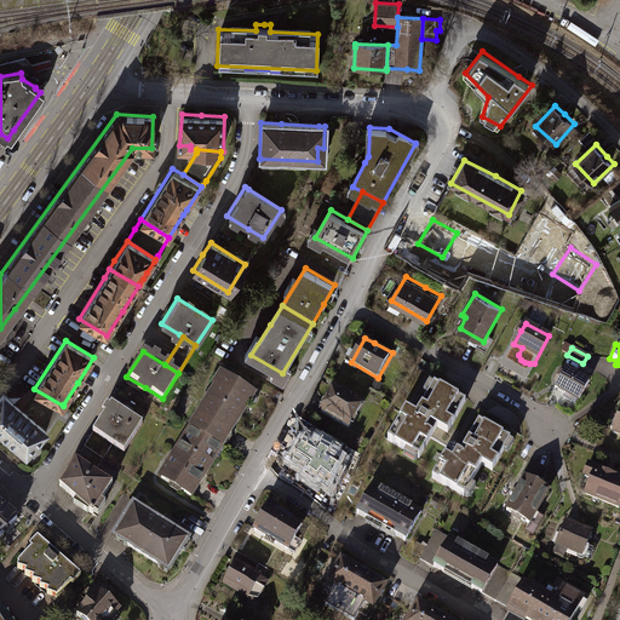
[(563,373),(555,388),(570,396),(572,394),(580,397),(589,382),(566,368),(563,373)]
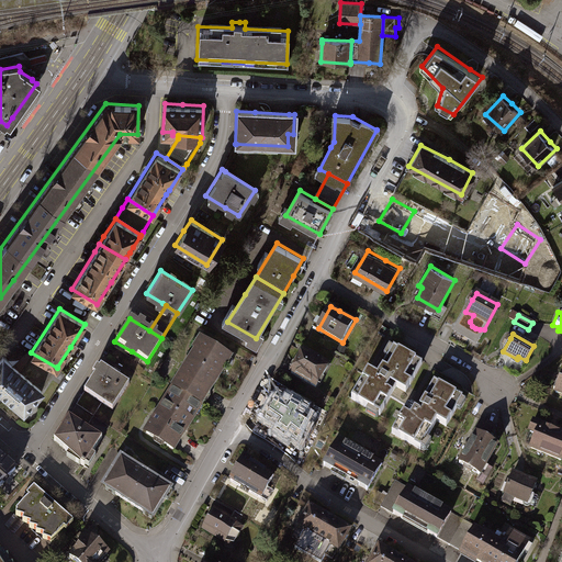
[(172,388),(203,406),(204,404),(214,388),(233,357),(203,338),(188,362),(172,388)]
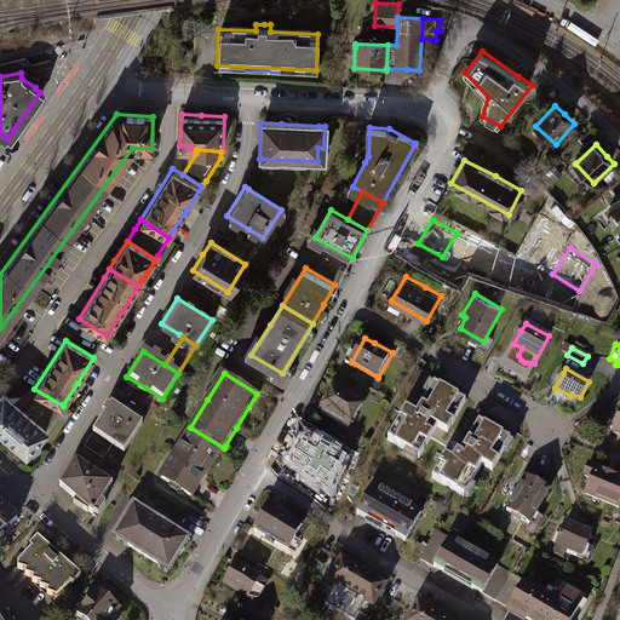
[(468,400),(436,383),(420,409),(418,414),(407,408),(390,440),(422,457),(438,425),(451,431),(468,400)]
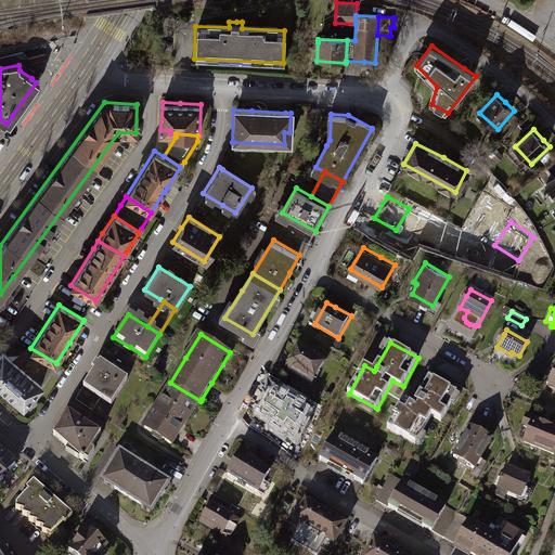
[(22,364),(30,348),(27,345),(14,357),(22,364)]
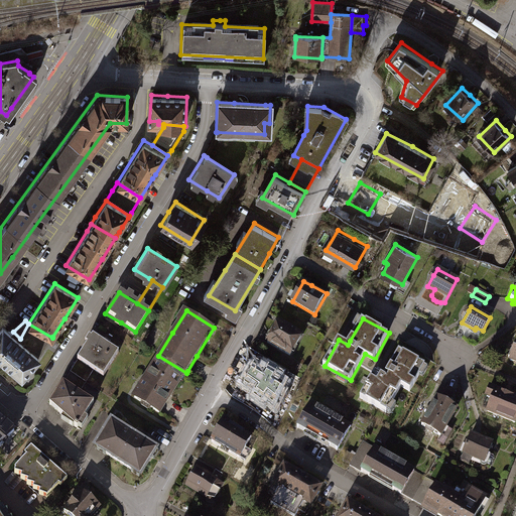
[(3,324),(0,327),(0,359),(4,363),(21,378),(40,356),(52,338),(28,324),(20,339),(13,332),(3,324)]
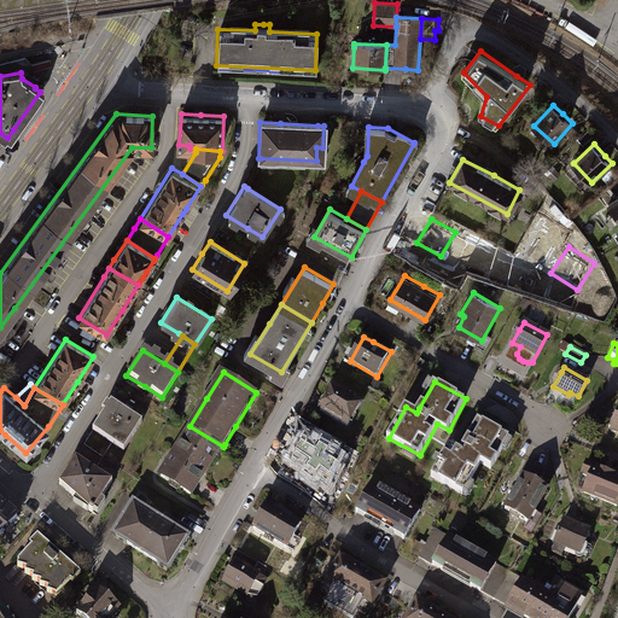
[(340,392),(332,388),(320,410),(350,426),(351,427),(363,404),(355,401),(357,397),(354,395),(342,389),(340,392)]
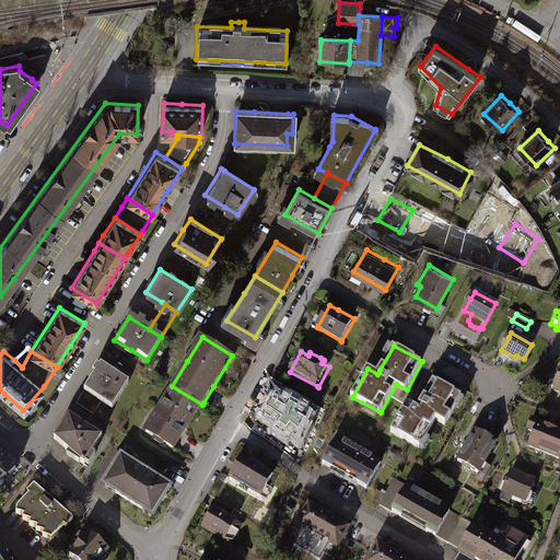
[(103,364),(86,391),(102,400),(114,408),(130,382),(120,375),(116,373),(103,364)]
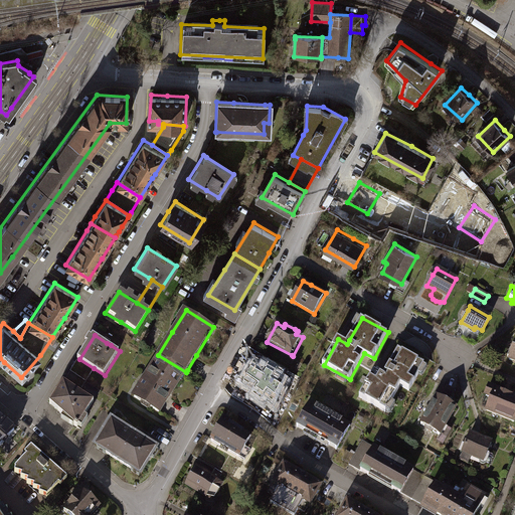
[(421,363),(397,349),(384,371),(382,375),(374,370),(359,396),(383,409),(388,400),(391,401),(400,385),(408,389),(418,373),(416,372),(421,363)]
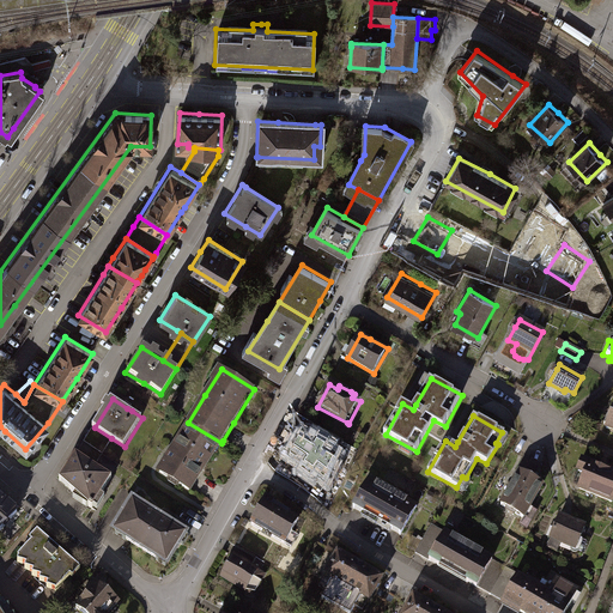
[(222,443),(188,423),(174,447),(158,472),(192,492),(205,471),(222,443)]
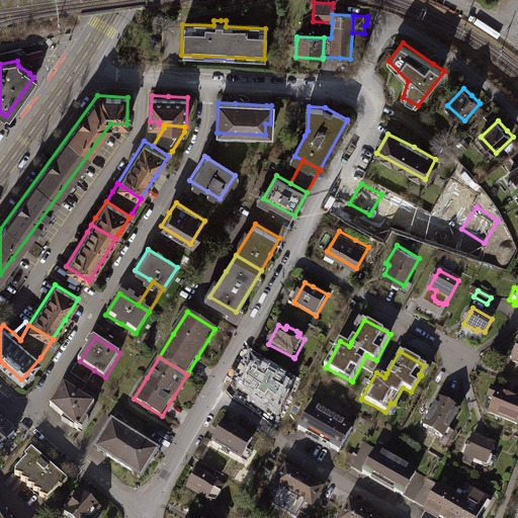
[(80,361),(65,383),(80,394),(86,383),(94,370),(80,361)]
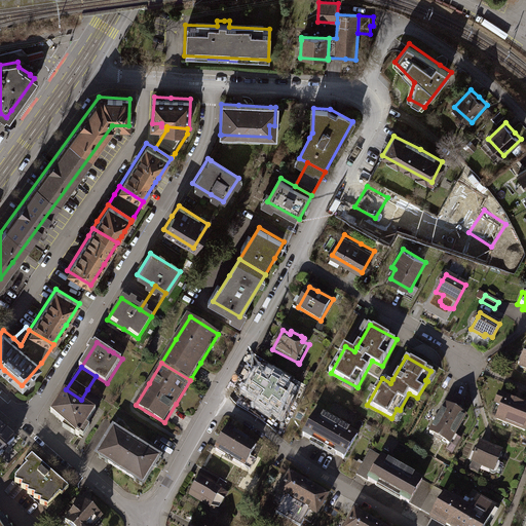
[(272,378),(271,380),(259,374),(247,396),(275,412),(290,387),(272,378)]
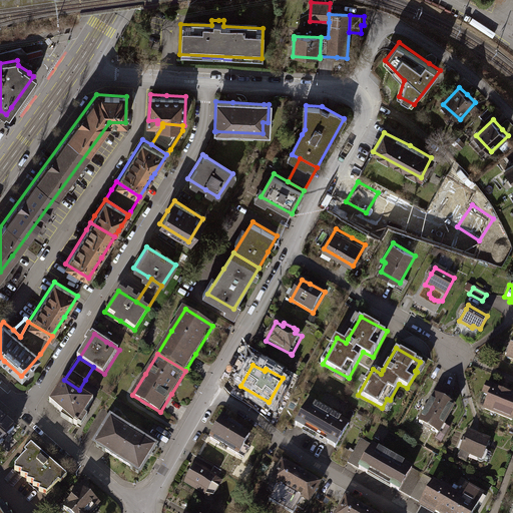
[(64,380),(51,401),(79,424),(94,399),(82,391),(79,390),(64,380)]
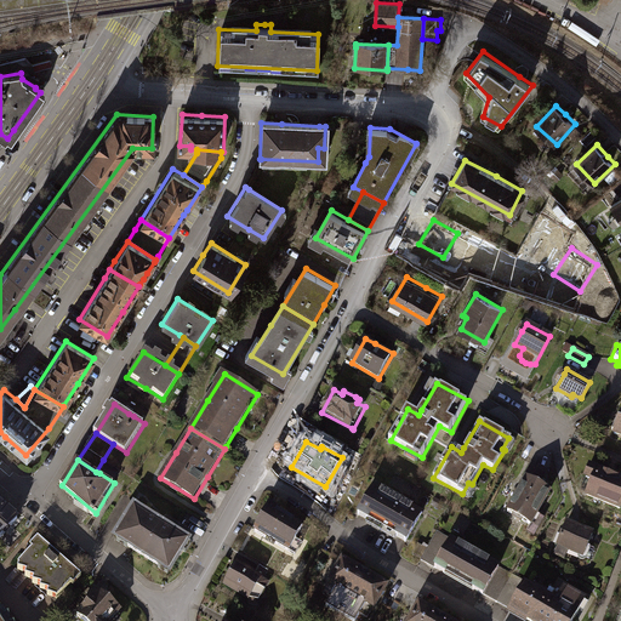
[(524,477),(525,478),(536,484),(545,471),(531,463),(524,477)]
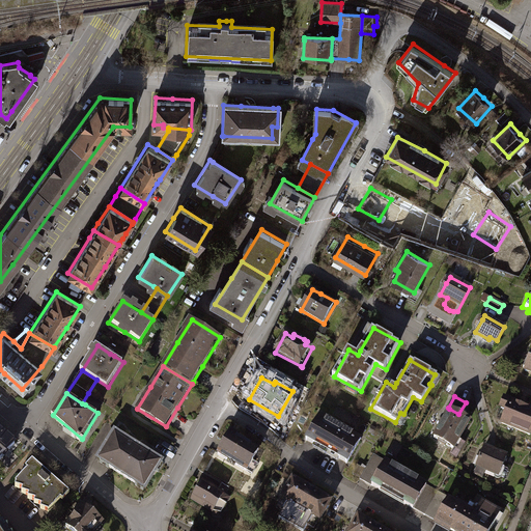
[(505,409),(499,423),(528,435),(530,426),(530,410),(523,407),(502,398),(499,406),(505,409)]
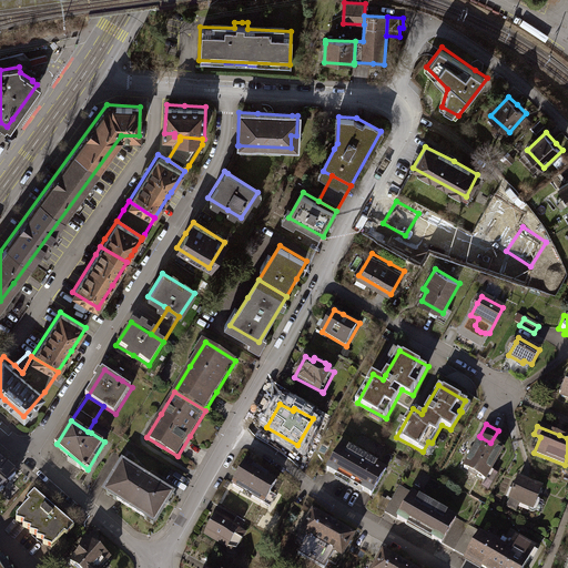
[(501,448),(490,443),(480,437),(474,450),(464,467),(485,479),(501,448)]
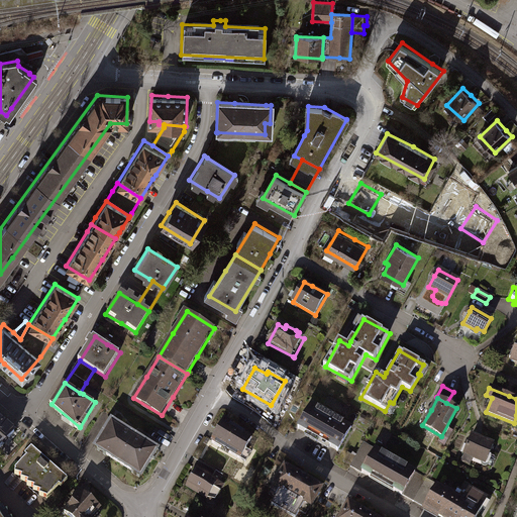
[(311,404),(298,427),(307,432),(308,430),(319,437),(330,443),(329,446),(337,450),(350,426),(311,404)]
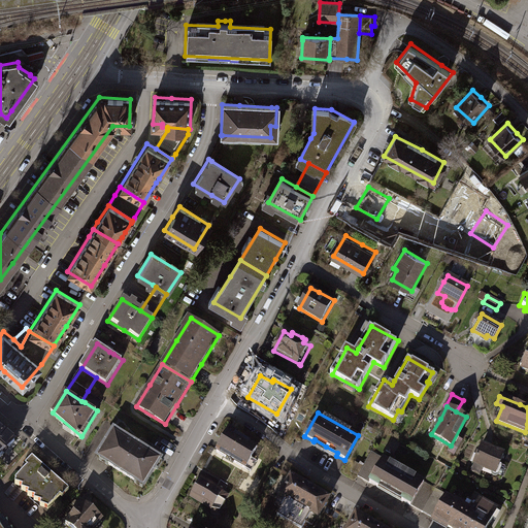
[(0,422),(0,458),(18,438),(0,422)]
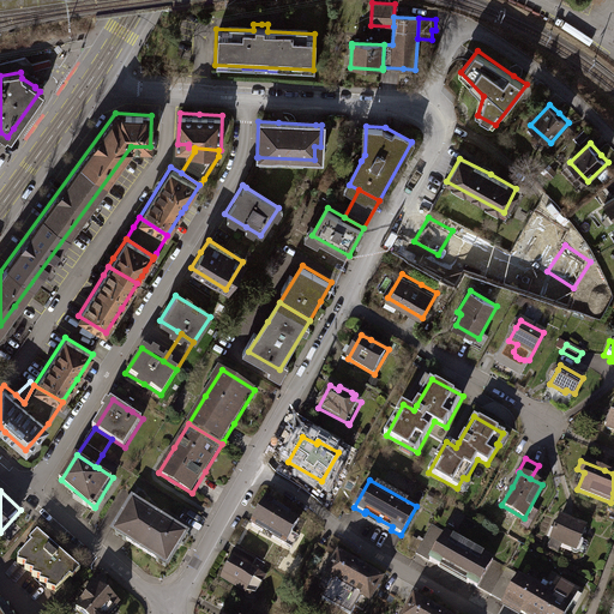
[(264,499),(250,525),(290,549),(296,537),(289,533),(296,521),(278,510),(280,509),(272,504),(264,499)]
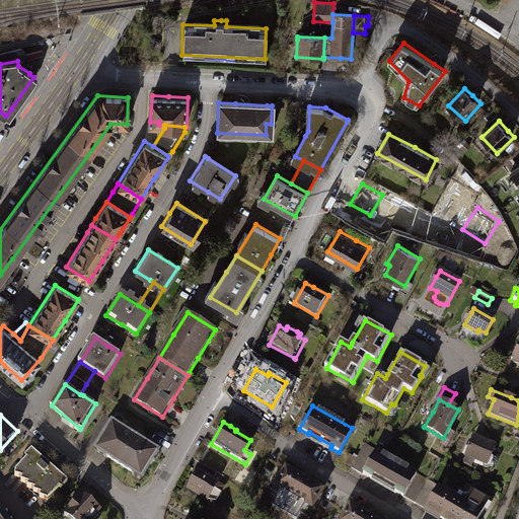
[(114,424),(96,450),(142,477),(158,451),(135,437),(114,424)]
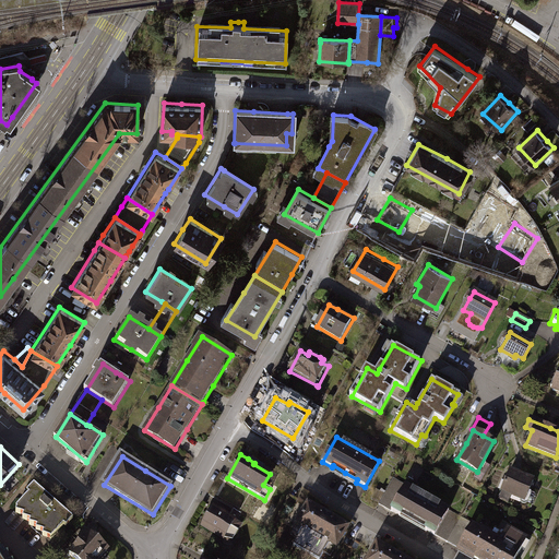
[(424,471),(416,465),(409,477),(417,483),(424,471)]
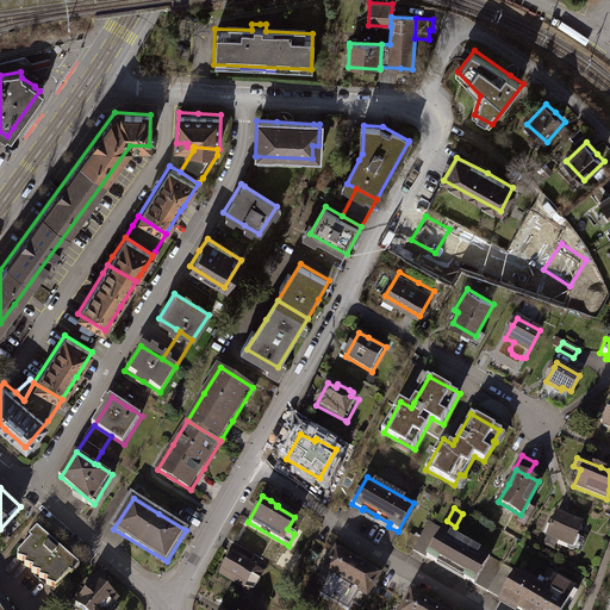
[(555,514),(547,536),(570,545),(573,535),(577,536),(582,524),(565,517),(555,514)]
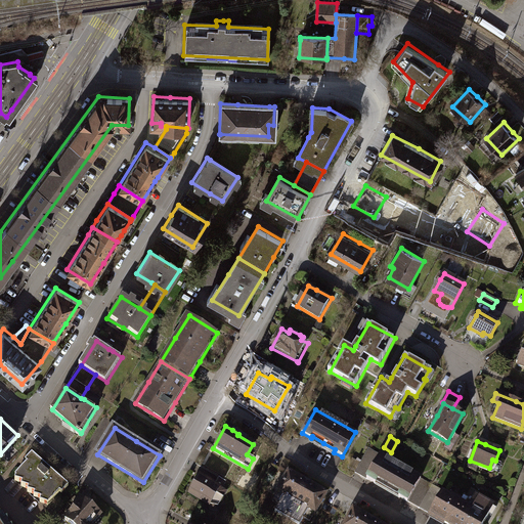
[(355,473),(366,479),(379,454),(368,449),(355,473)]
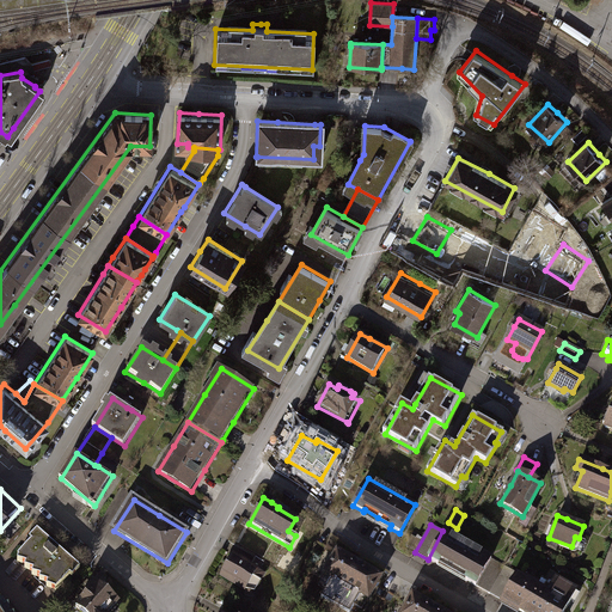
[(29,542),(16,557),(54,591),(67,575),(69,576),(78,568),(35,531),(28,539),(30,542),(29,542)]
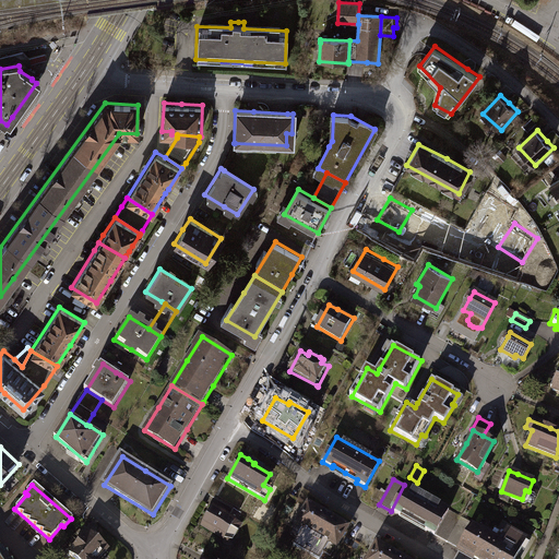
[(404,485),(391,511),(400,515),(402,513),(413,519),(427,526),(425,531),(435,535),(449,509),(404,485)]
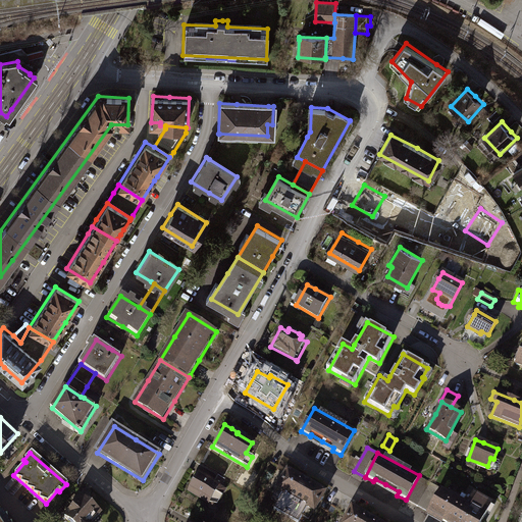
[(288,470),(276,489),(313,511),(324,491),(309,482),(310,481),(307,479),(304,478),(303,479),(288,470)]
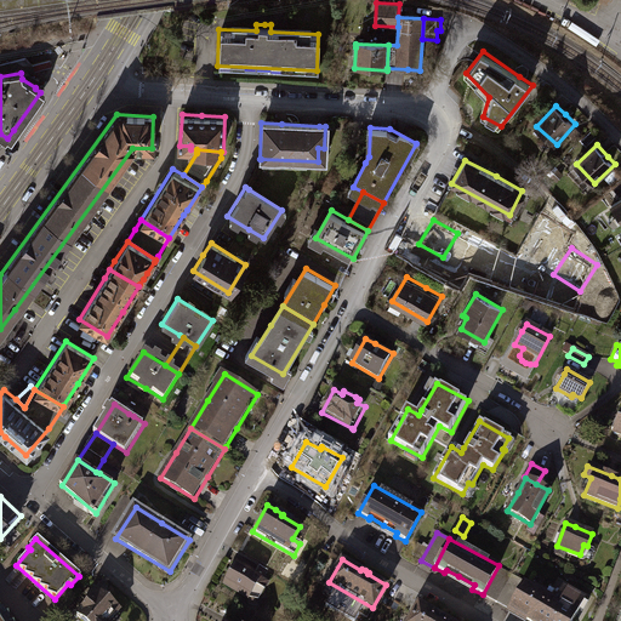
[(234,563),(222,584),(241,594),(246,598),(258,576),(234,563)]
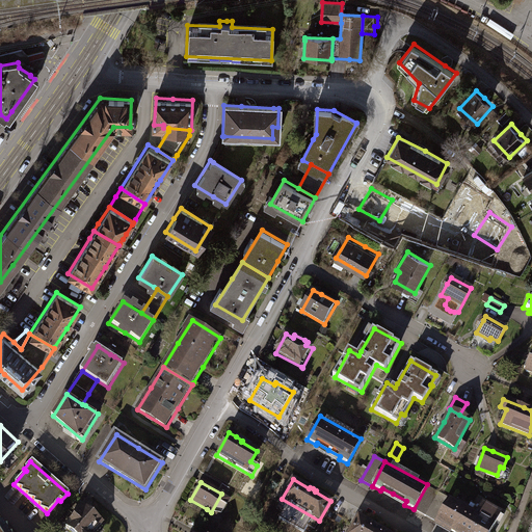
[(414,509),(425,516),(439,490),(427,484),(414,509)]
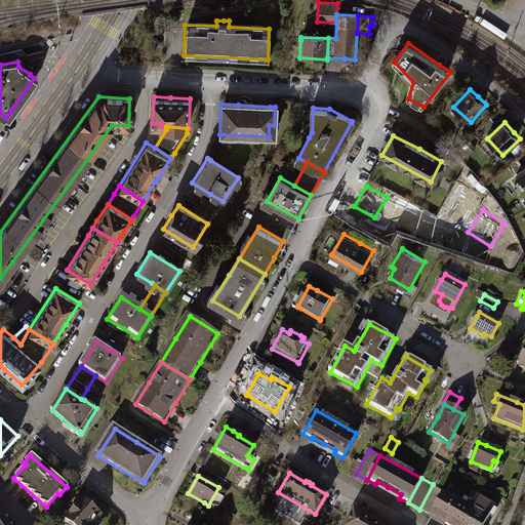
[(444,490),(433,484),(419,510),(430,516),(442,493),(444,490)]
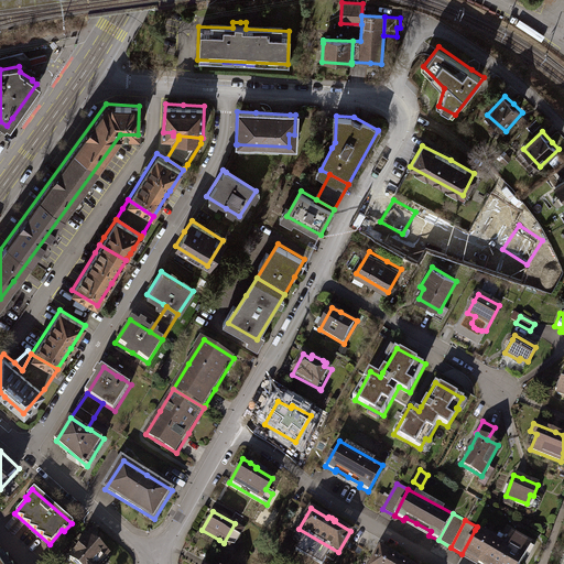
[(475,530),(462,554),(479,563),(518,563),(529,544),(510,533),(502,545),(475,530)]
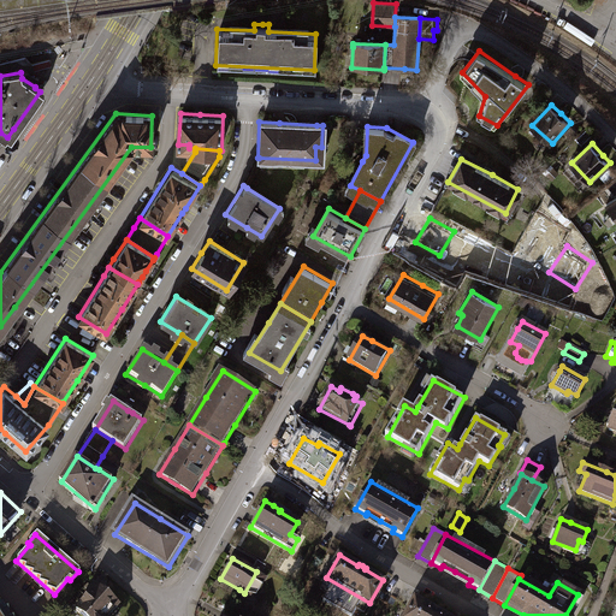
[(86,597),(75,610),(81,615),(106,615),(117,604),(95,586),(86,597)]
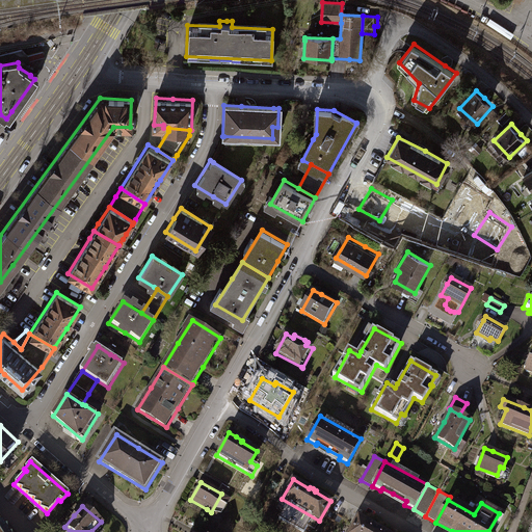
[(358,517),(349,531),(386,531),(381,529),(381,528),(378,526),(375,525),(374,526),(358,517)]
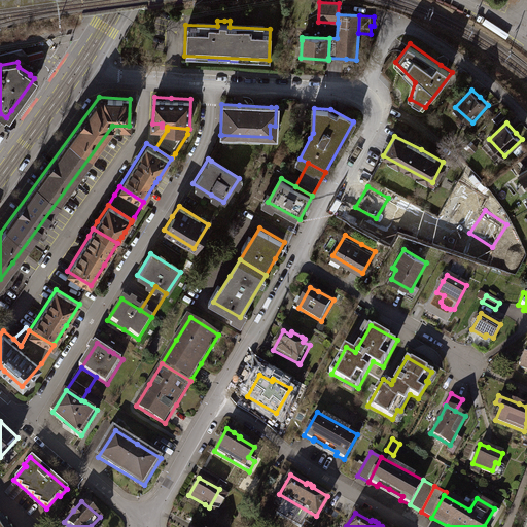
[(0,526),(8,526),(8,522),(4,523),(1,517),(0,516),(0,526)]
